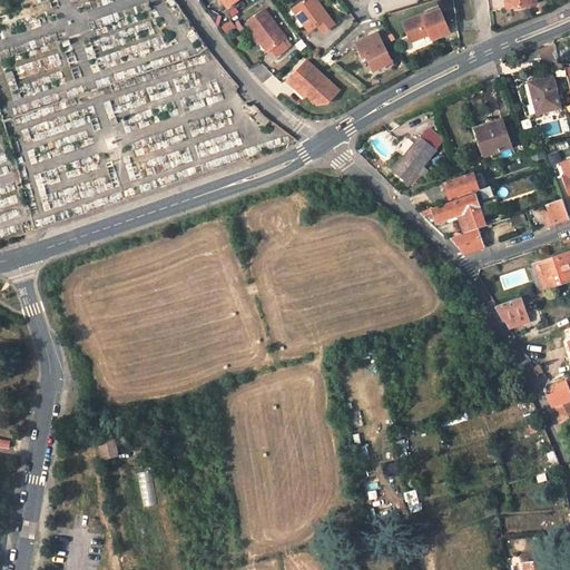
[(316,3),(313,0),(303,0),(294,8),(311,30),(330,16),(318,2),(316,3)]
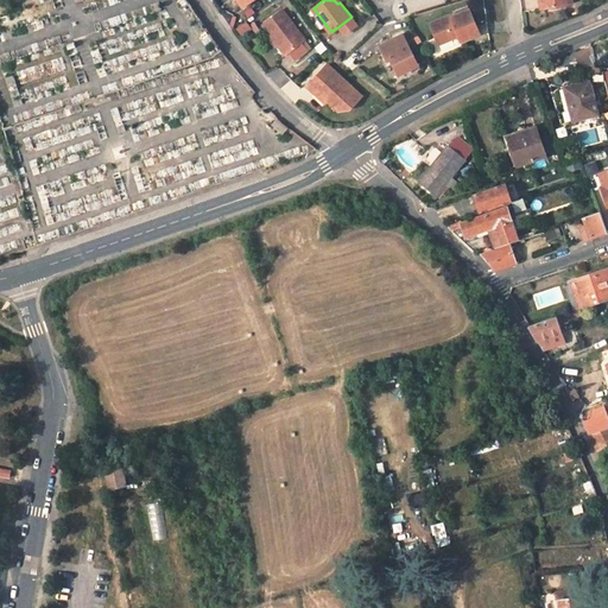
[(432,26),(473,12),(472,8),(453,16),(450,12),(430,21),(432,26)]
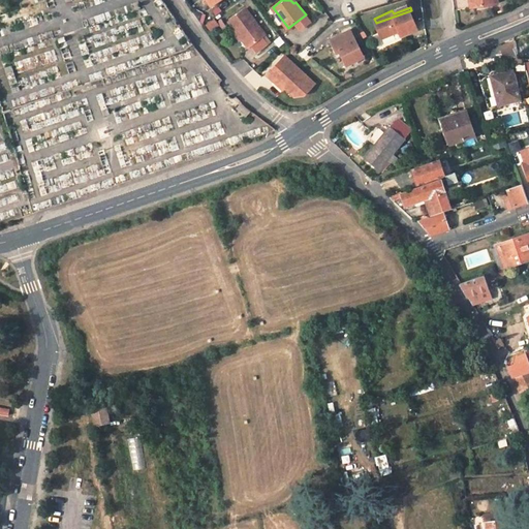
[(248,48),(251,45),(262,37),(266,35),(247,8),(229,22),(248,48)]
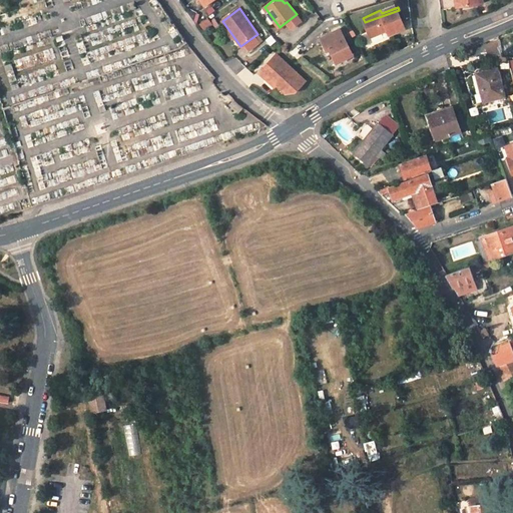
[(187,17),(196,21),(199,13),(190,10),(187,17)]
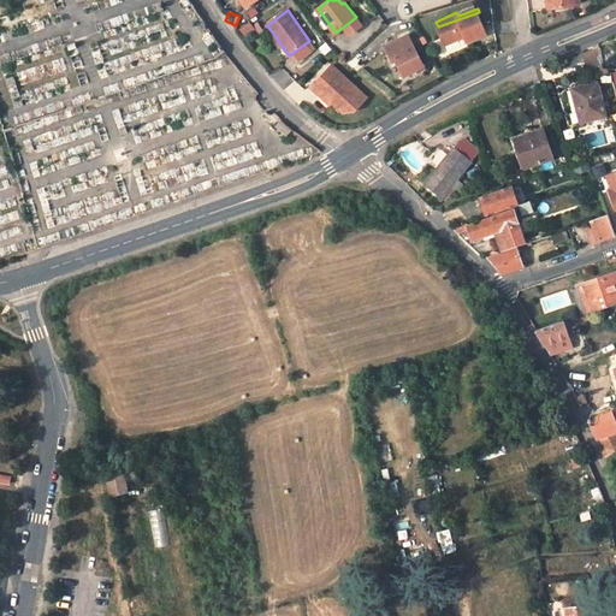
[(486,33),(479,12),(438,27),(444,42),(465,35),(467,40),(486,33)]
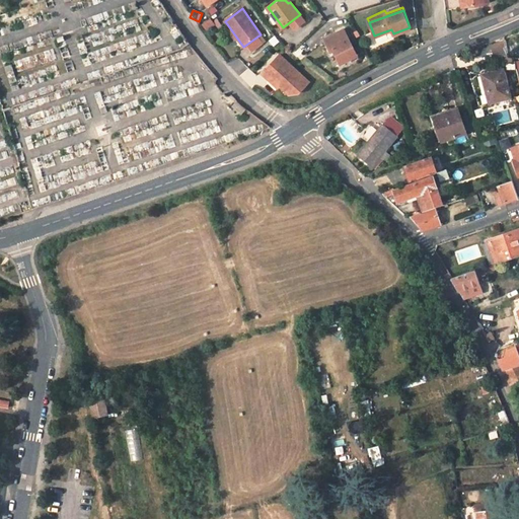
[(211,17),(202,23),(206,30),(215,24),(211,17)]
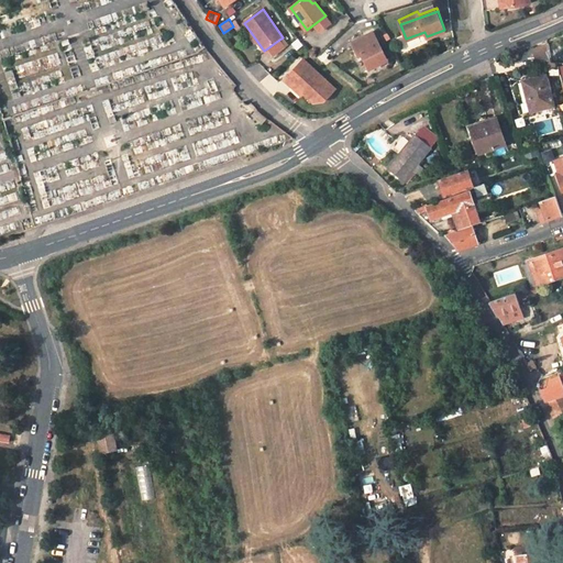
[(371,30),(351,41),(357,54),(361,53),(370,68),(387,58),(371,30)]
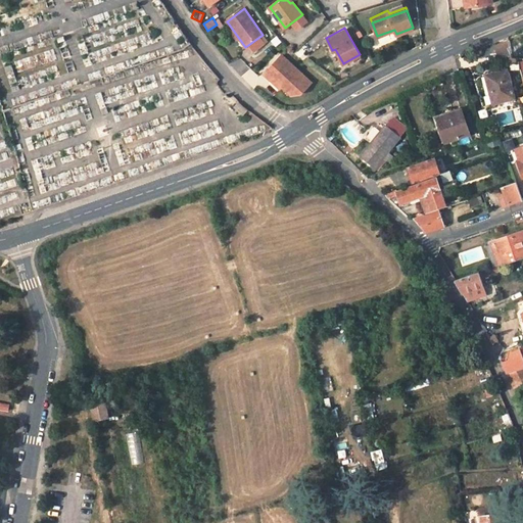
[(265,44),(259,37),(248,45),(253,52),(265,44)]
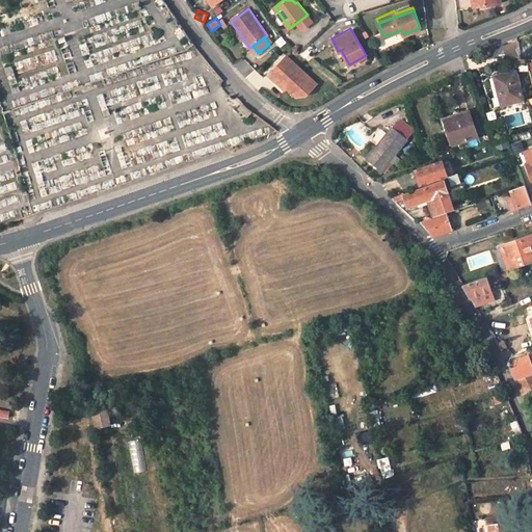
[(505,60),(520,57),(520,55),(517,43),(503,45),(505,60)]
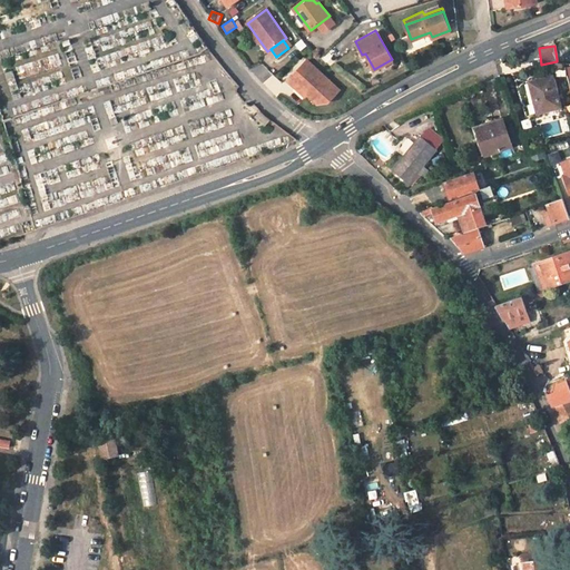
[(288,79),(295,85),(298,81),(308,89),(306,92),(317,101),(328,100),(338,87),(306,58),(288,79)]
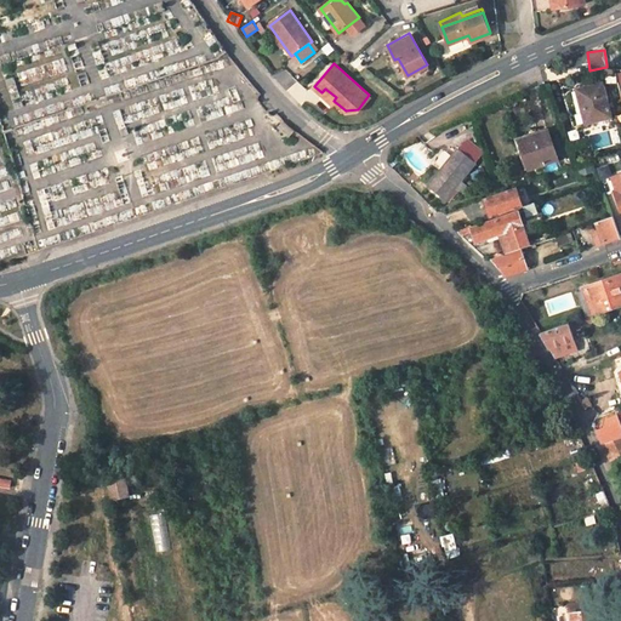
[(580,87),(586,108),(581,109),(585,121),(609,117),(600,83),(580,87)]
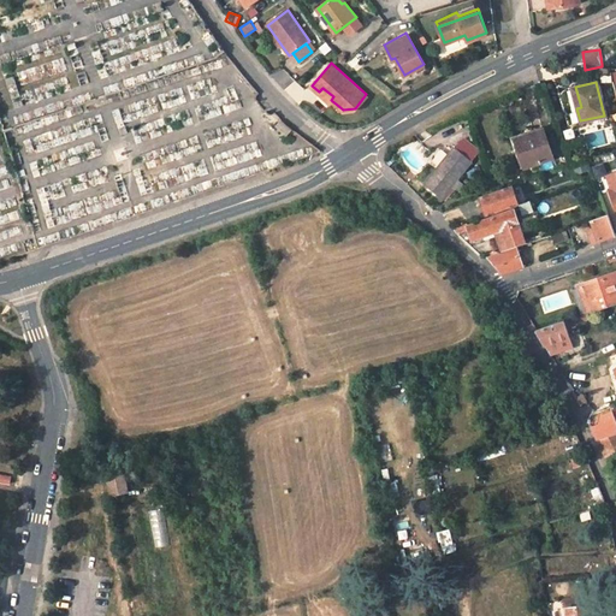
[(323,88),(319,92),(329,102),(331,100),(333,96),(323,88)]
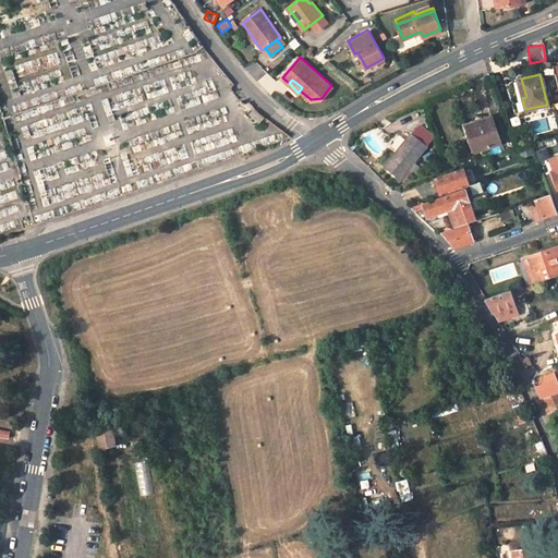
[(262,123),(265,119),(255,111),(252,116),(262,123)]
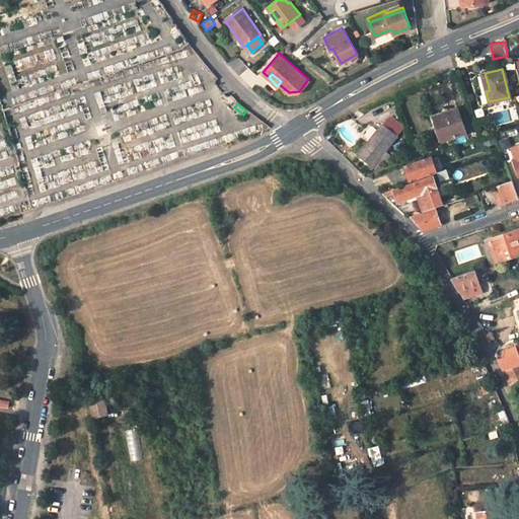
[(514,106),(499,113),(503,125),(518,119),(514,106)]
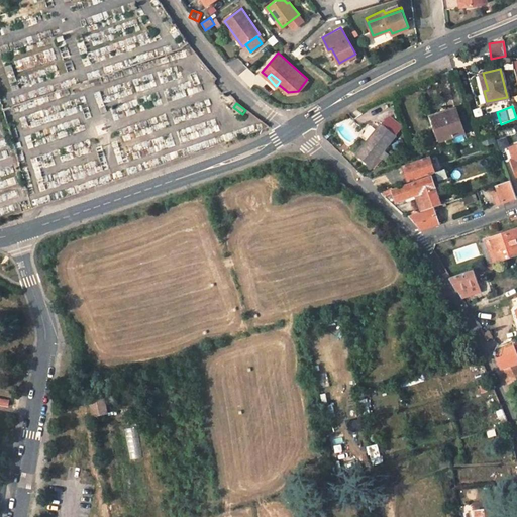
[(431,115),(440,138),(462,129),(454,107),(431,115)]
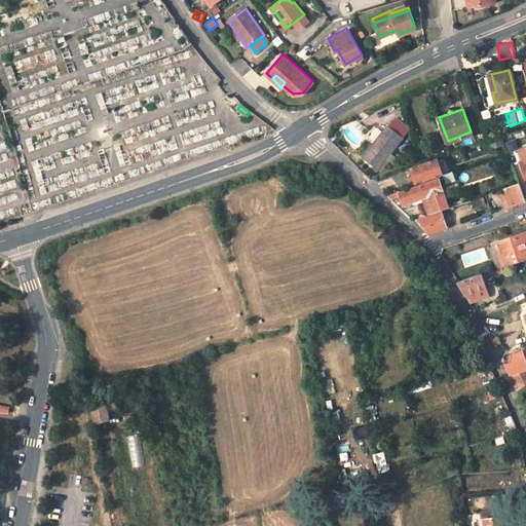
[(396,111),(367,150),(382,160),(410,123),(396,111)]
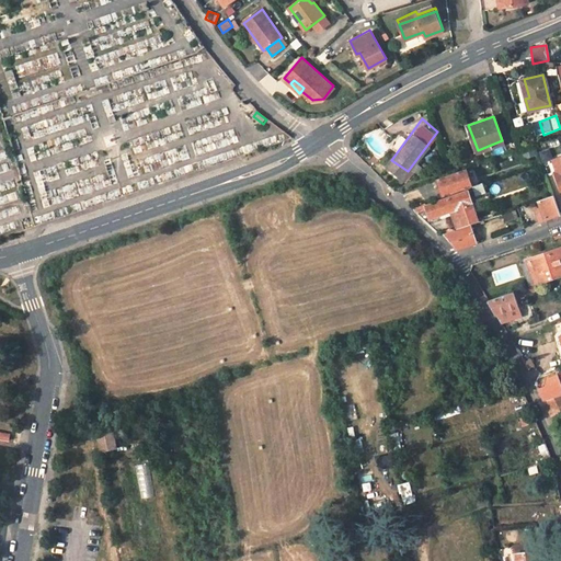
[(550,149),(540,150),(541,161),(551,159),(550,149)]
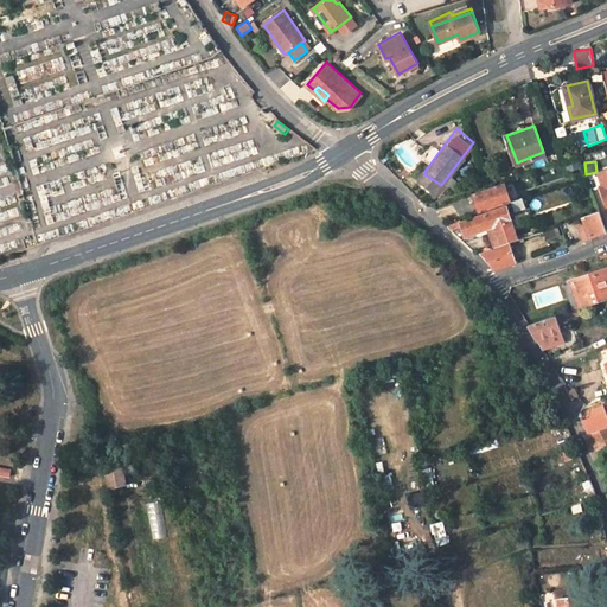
[(504,181),(489,187),(473,192),(479,212),(511,200),(504,181)]
